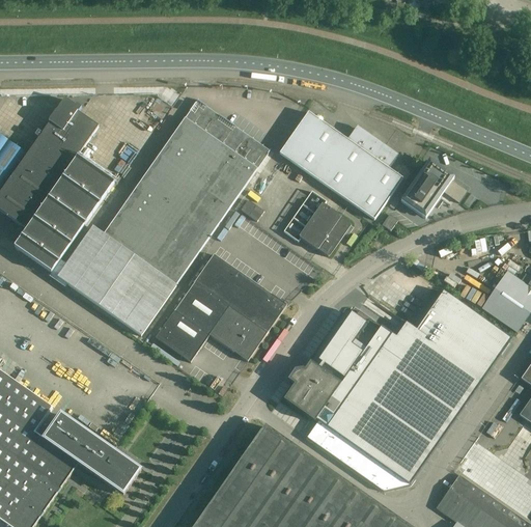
[(27,153),(0,190),(0,207),(27,227),(15,245),(51,271),(114,181),(77,155),(99,123),(79,110),(81,106),(76,102),(75,104),(64,96),(49,119),(50,120),(27,153)]
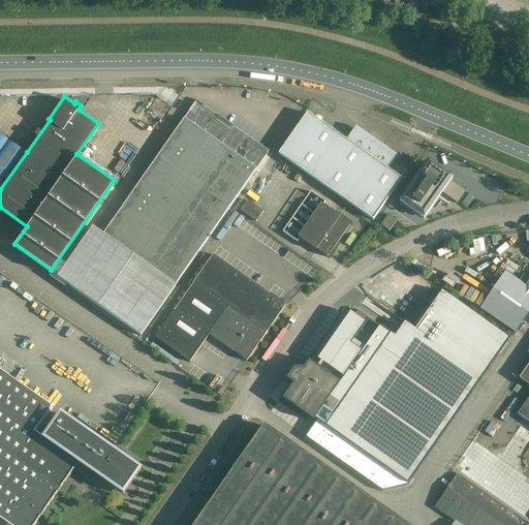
[(256,165),(269,148),(196,97),(103,232),(92,223),(57,274),(141,333),(176,282),(175,282),(256,165)]
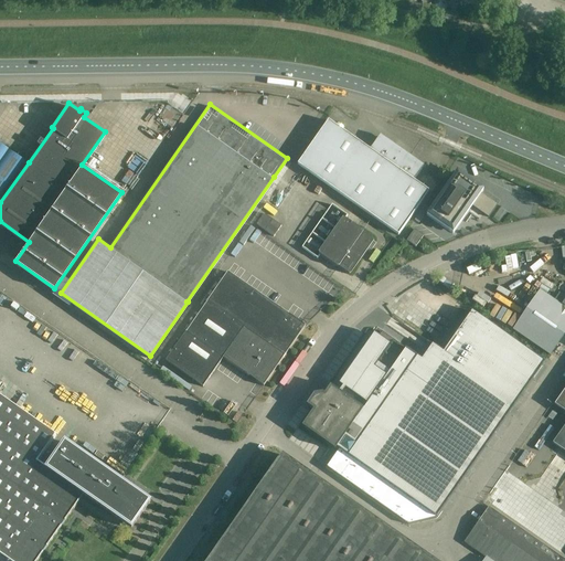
[(429,188),(414,177),(424,162),(380,131),(370,146),(328,117),(297,161),(398,232),(429,188)]
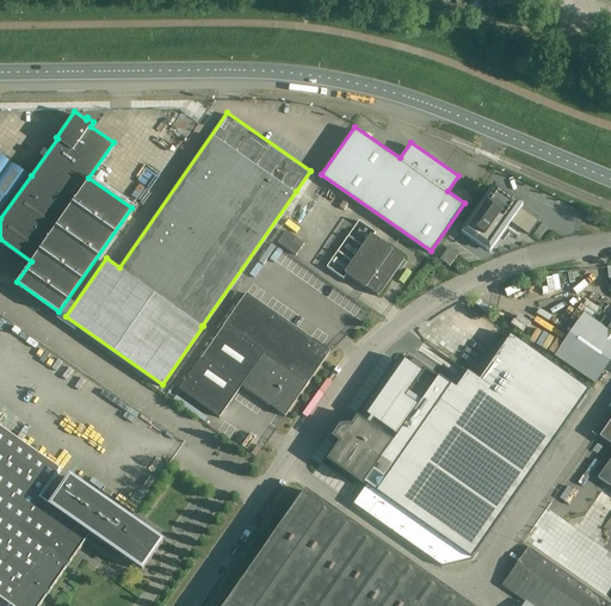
[(0,218),(31,175),(0,152),(0,218)]
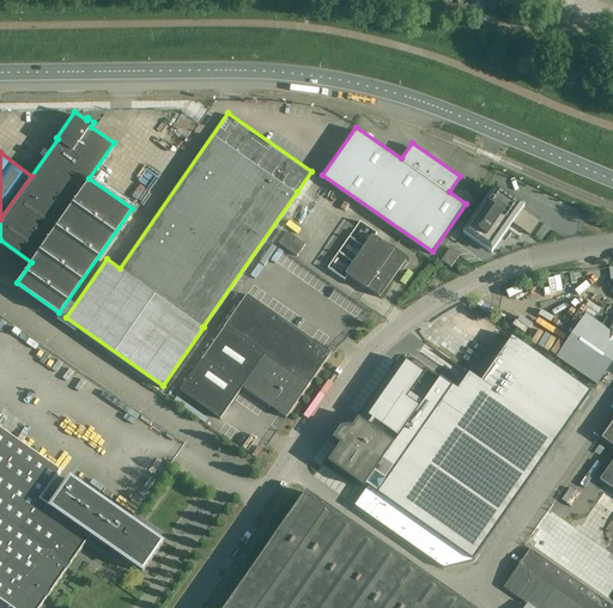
[(525,202),(508,190),(508,192),(504,190),(505,189),(496,182),(462,230),(491,249),(501,235),(505,238),(516,222),(529,231),(539,218),(522,206),(525,202)]
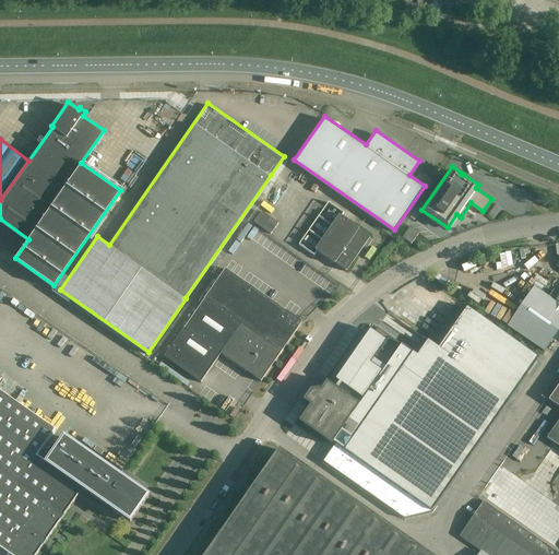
[(261,208),(253,219),(271,231),(278,220),(261,208)]
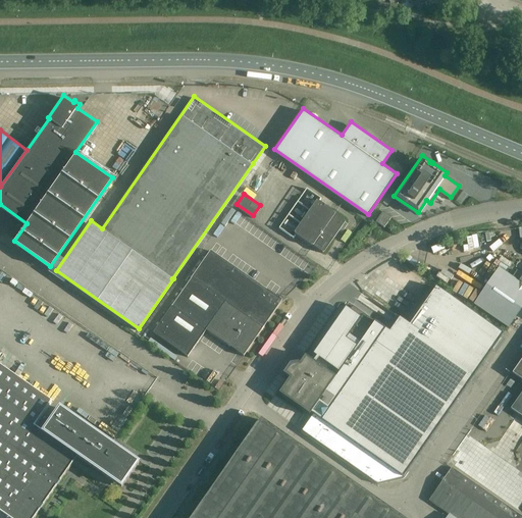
[(316,198),(294,230),(295,231),(312,244),(312,243),(322,250),(323,250),(324,250),(346,219),(345,219),(345,218),(334,211),(334,210),(318,198),(317,199),(316,198)]
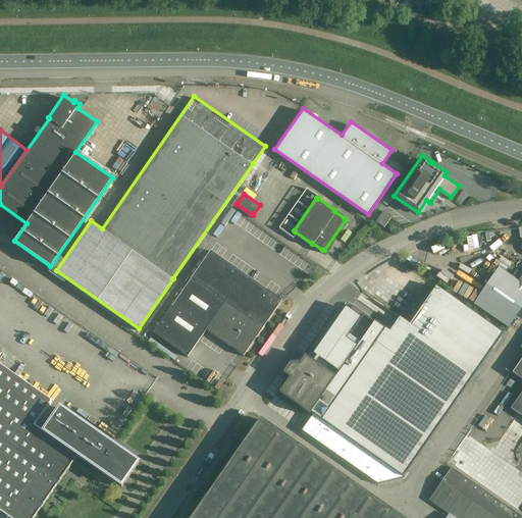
[(382,208),(375,219),(383,224),(390,214),(382,208)]
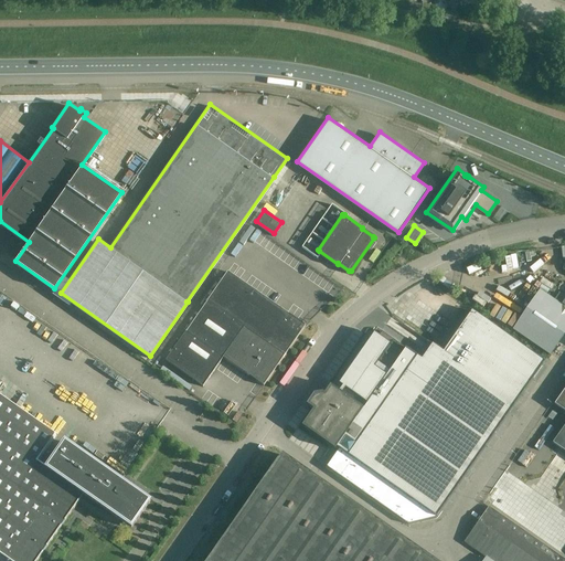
[(263,382),(305,323),(297,317),(227,268),(166,358),(203,383),(223,355),(263,382)]
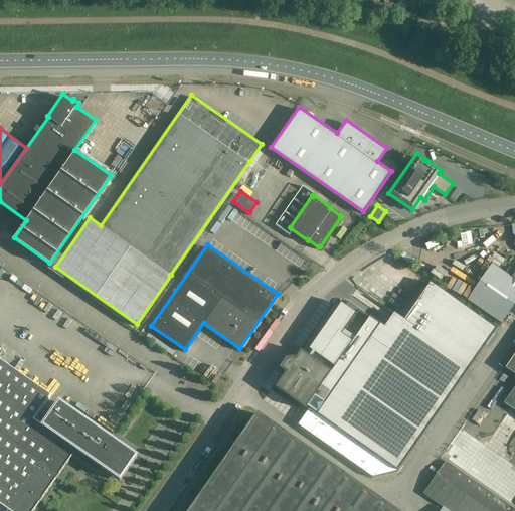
[(501,321),(514,300),(514,268),(509,265),(505,271),(492,261),(467,297),(501,321)]
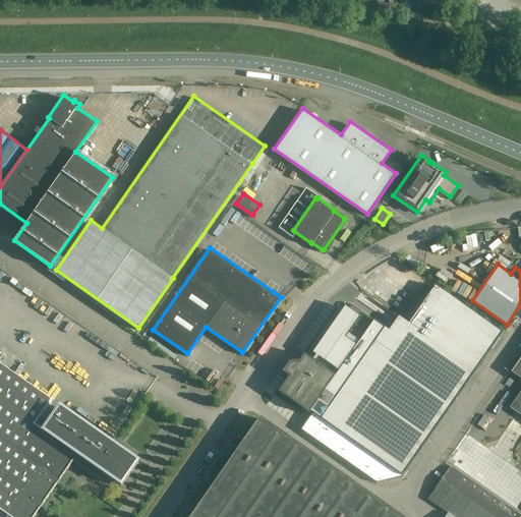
[(289,375),(278,390),(308,411),(310,409),(312,410),(309,415),(307,417),(306,418),(301,426),(301,427),(377,479),(379,479),(402,473),(503,331),(435,283),(408,321),(399,314),(389,328),(352,302),(351,301),(348,306),(345,304),(312,351),(315,353),(312,358),(304,352),(299,360),(297,359),(289,360),(283,370),(285,372),(287,374),(289,375)]
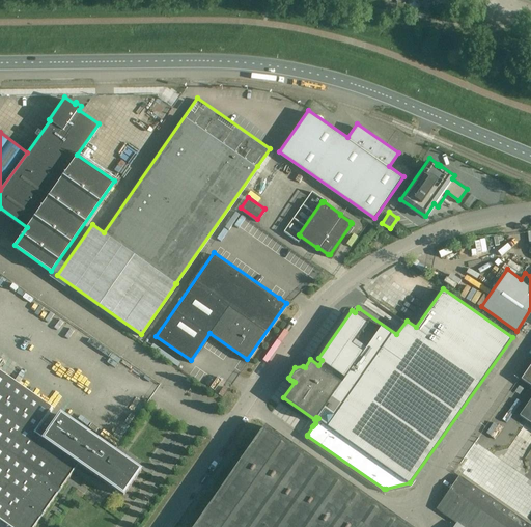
[(530,361),(521,377),(530,384),(530,395),(520,413),(530,420),(530,361)]
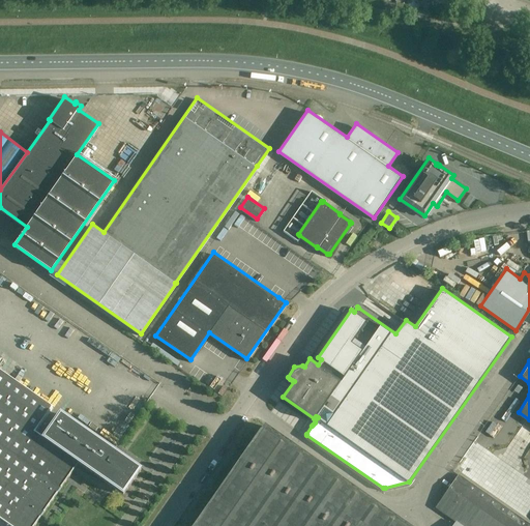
[(0,516),(13,525),(32,525),(40,515),(43,509),(57,491),(61,486),(75,466),(75,465),(85,472),(89,475),(91,476),(94,477),(99,479),(105,480),(106,480),(123,493),(141,467),(113,447),(61,411),(43,435),(35,430),(53,405),(0,368),(0,516)]
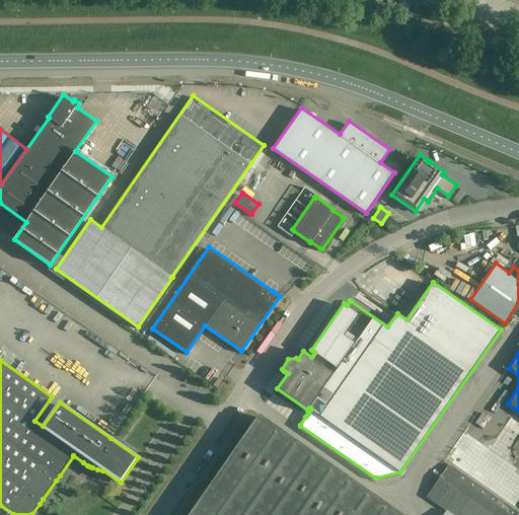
[(403,514),(258,414),(188,514),(403,514)]
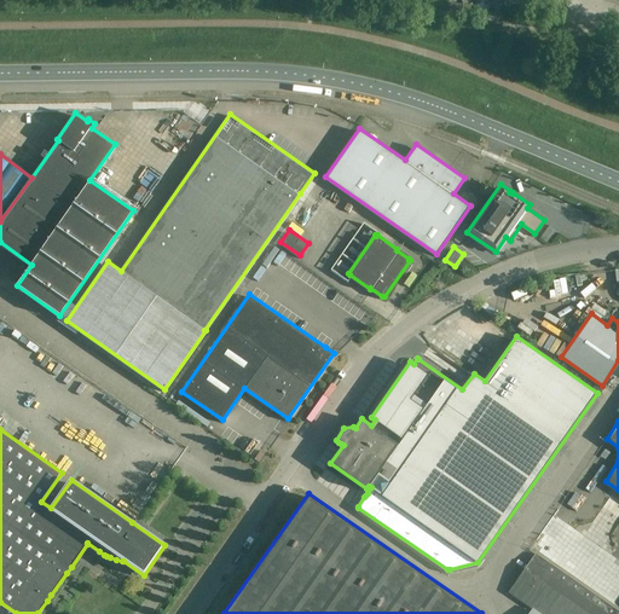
[(618,613),(618,608),(536,550),(508,590),(532,607),(526,613),(618,613)]
